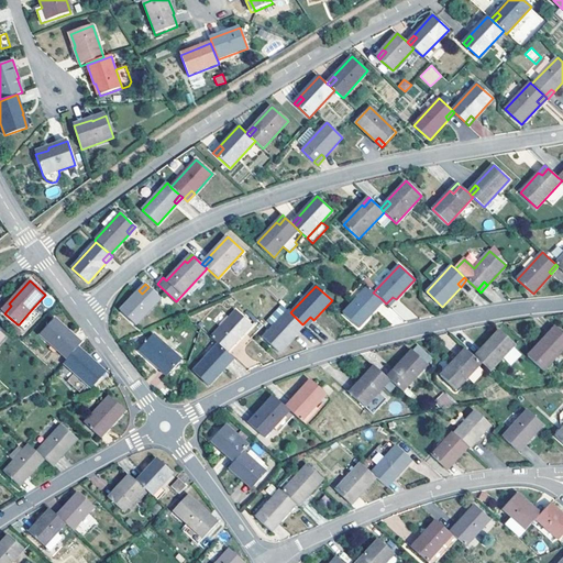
[(161,298),(148,287),(142,294),(139,290),(121,311),(136,326),(161,298)]
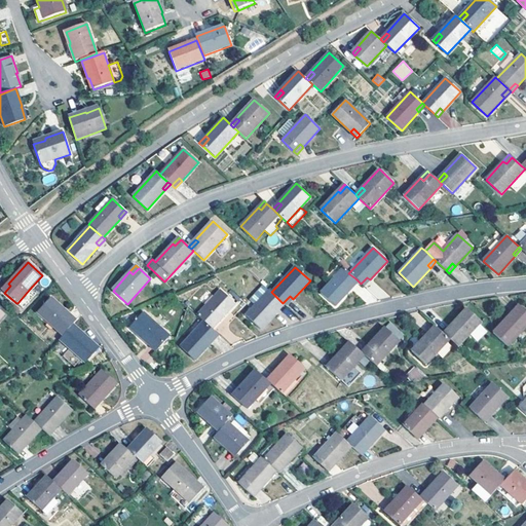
[(348,286),(355,278),(348,273),(344,268),(321,293),(336,306),(351,289),(348,286)]
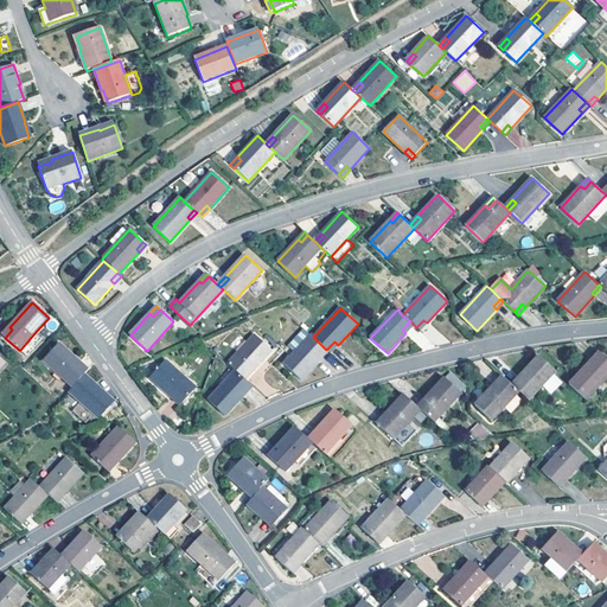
[(416,327),(420,331),(427,323),(423,320),(416,327)]
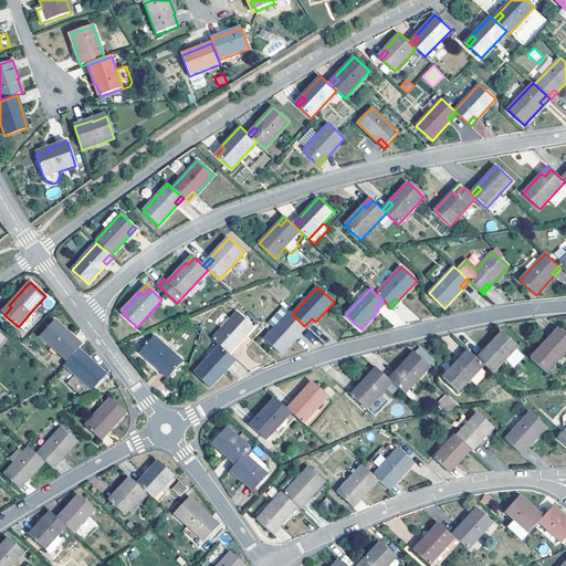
[(375,307),(378,311),(386,303),(383,300),(375,307)]
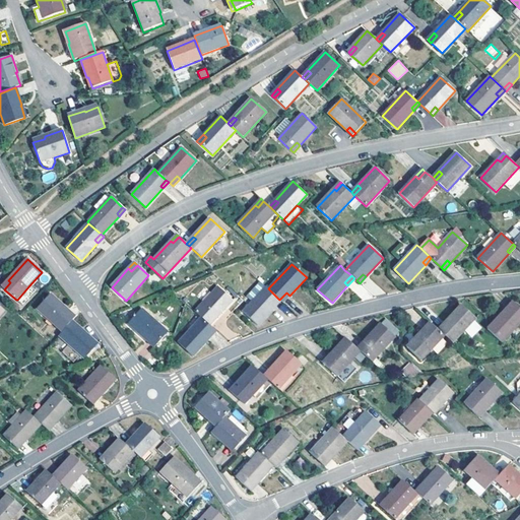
[(10,282),(8,280),(1,286),(4,289),(10,282)]
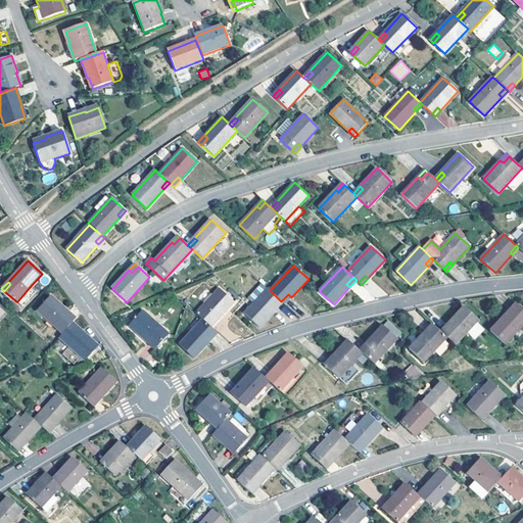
[(252,305),(266,291),(260,286),(247,300),(252,305)]
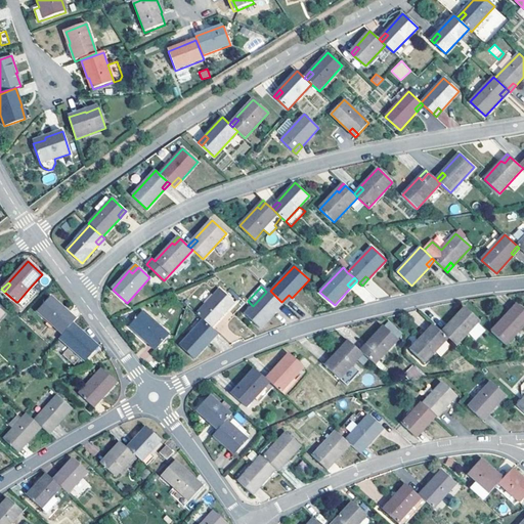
[(36,293),(30,288),(17,302),(23,307),(36,293)]
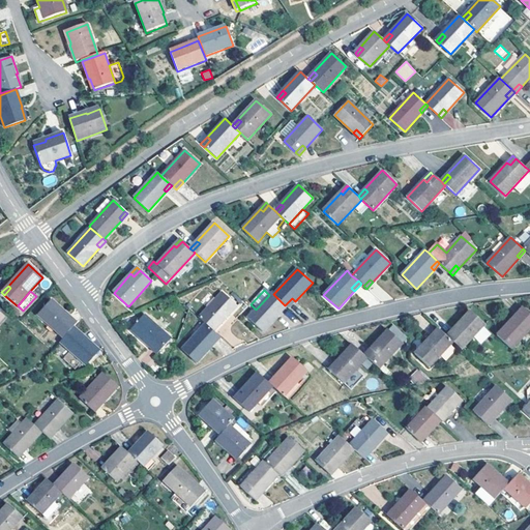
[(205,323),(211,329),(217,322),(221,325),(237,305),(223,292),(199,318),(205,323)]
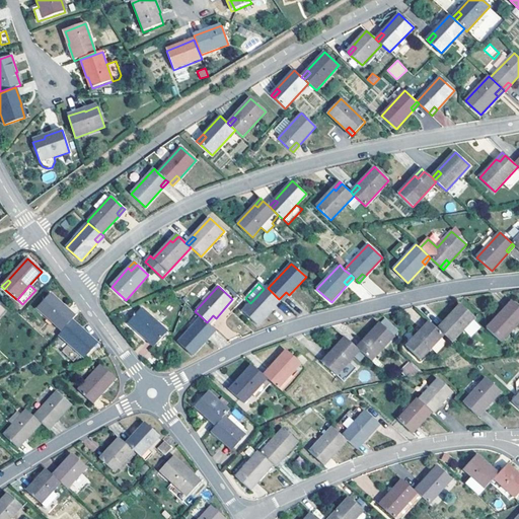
[(264,289),(250,303),(242,311),(257,324),(274,307),(271,304),(277,297),(268,288),(266,287),(264,289)]
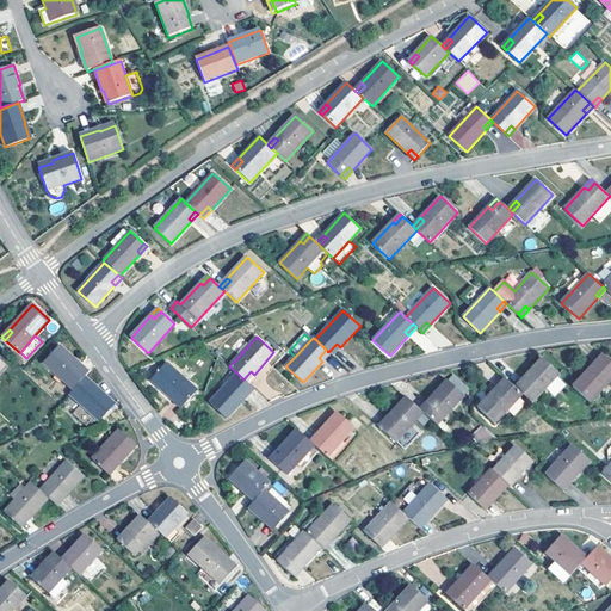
[(329,353),(332,356),(340,347),(337,344),(328,352),(329,353)]
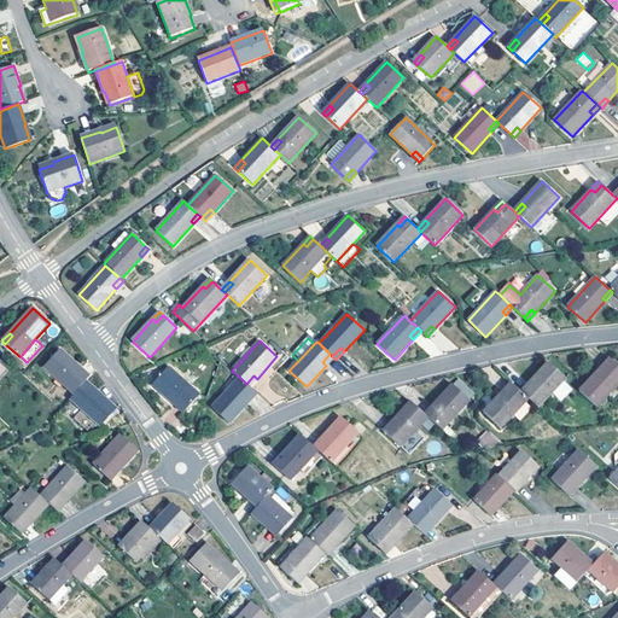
[(80,374),(82,371),(60,350),(45,368),(74,395),(87,382),(87,380),(80,374)]
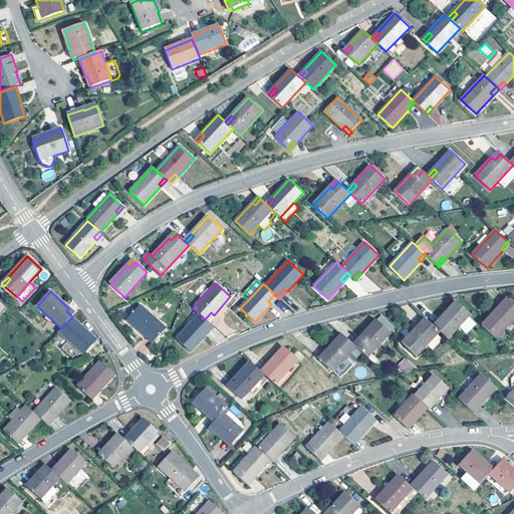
[(268,301),(271,304),(277,297),(276,296),(274,294),(268,301)]
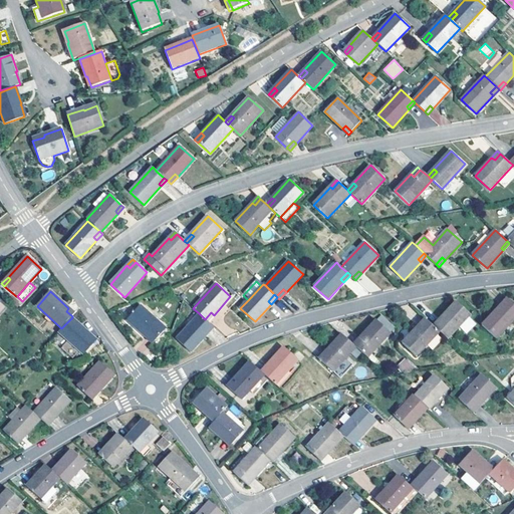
[(507,298),(501,305),(504,308),(510,301),(507,298)]
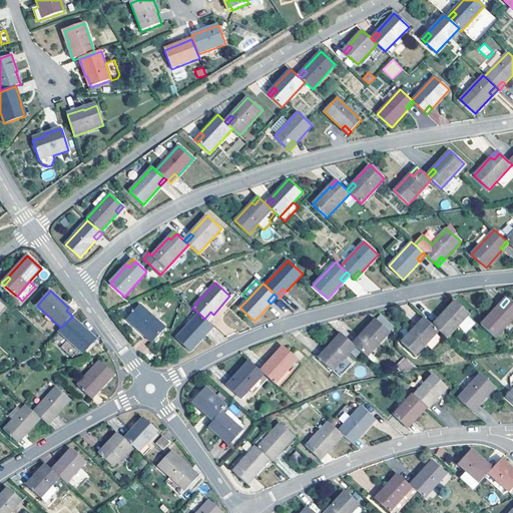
[(512,320),(512,305),(509,301),(503,308),(500,305),(481,326),(495,340),(512,320)]
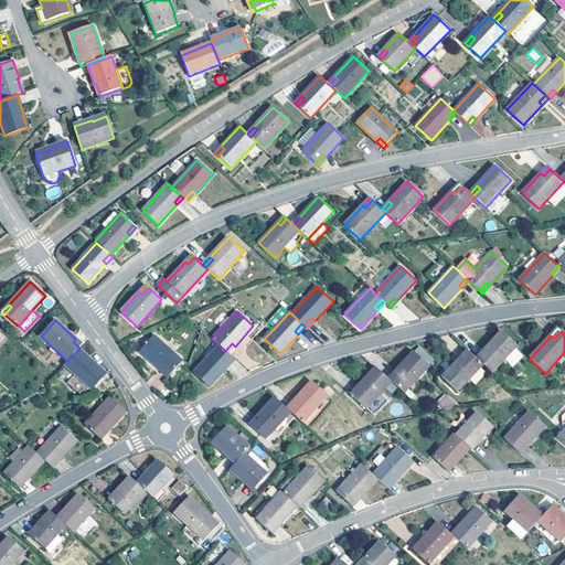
[(486,354),(479,361),(483,365),(492,374),(516,347),(501,332),(482,351),(486,354)]
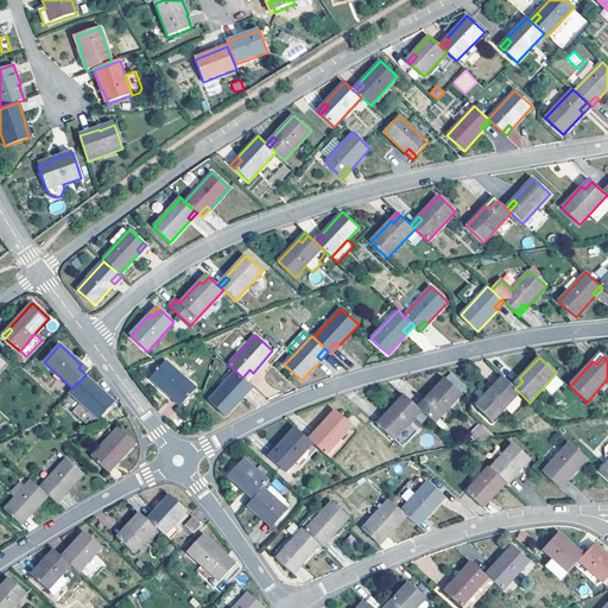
[(151,379),(172,398),(175,396),(183,403),(195,388),(166,362),(151,379)]
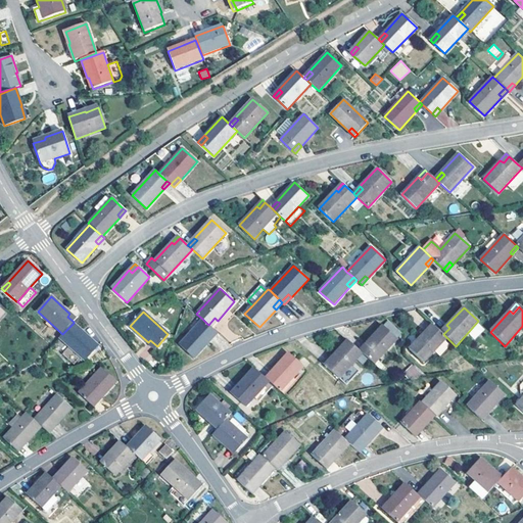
[(77,319),(69,314),(67,317),(74,322),(77,319)]
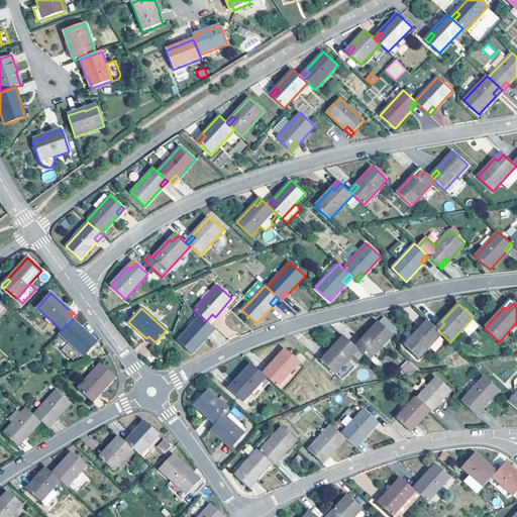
[(206,321),(209,323),(215,317),(212,314),(206,321)]
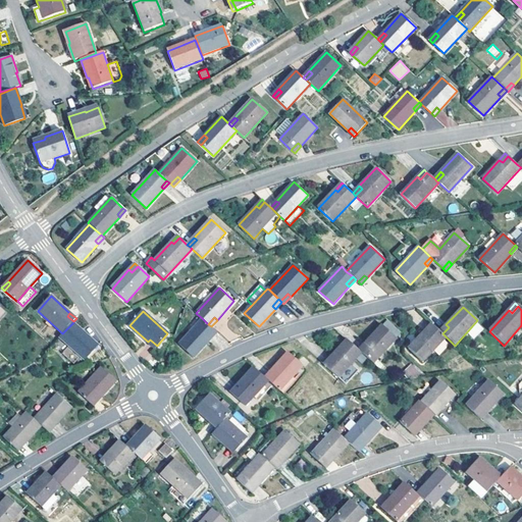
[(208,324),(202,318),(179,344),(194,358),(211,338),(208,335),(214,329),(211,326),(208,324)]
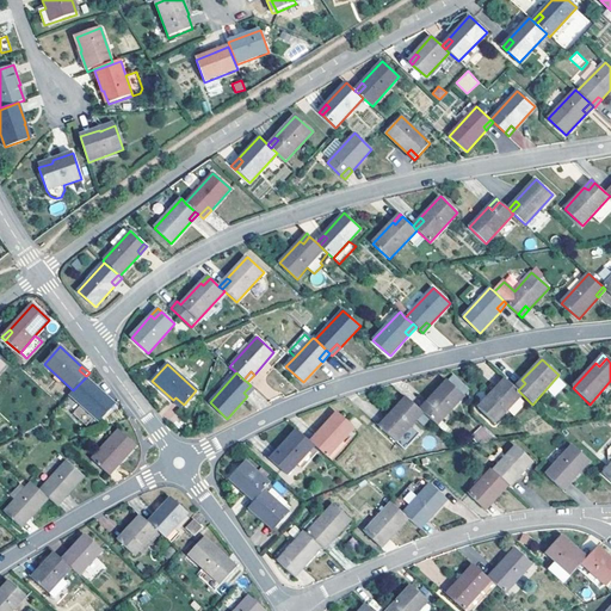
[(104,401),(107,397),(86,377),(73,390),(69,395),(76,402),(74,406),(74,411),(82,418),(87,418),(91,414),(99,423),(112,407),(104,401)]
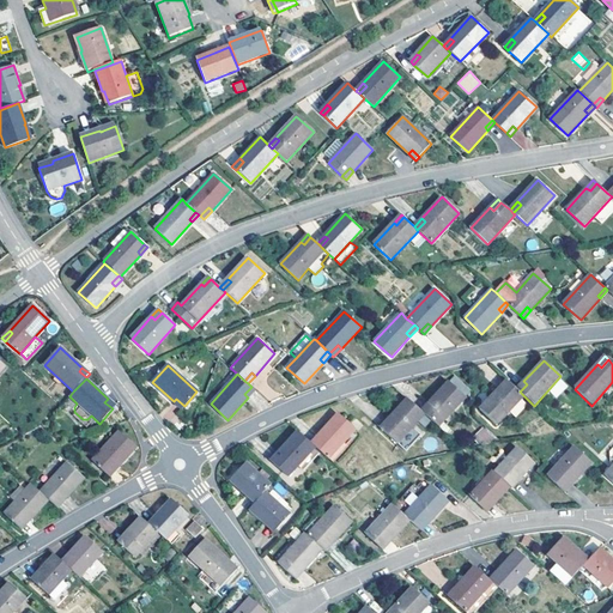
[(507,380),(499,388),(503,392),(510,383),(507,380)]
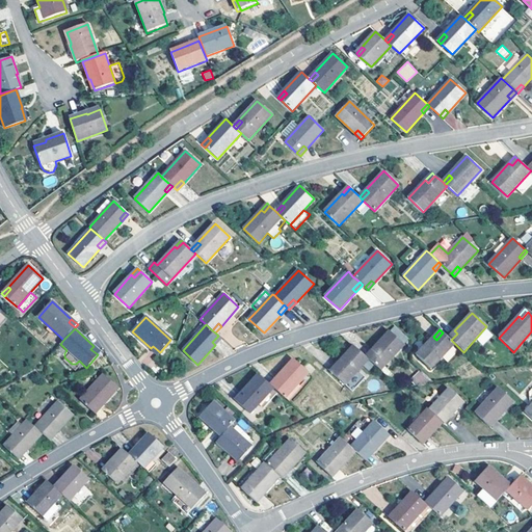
[(448,338),(451,340),(457,334),(454,330),(448,338)]
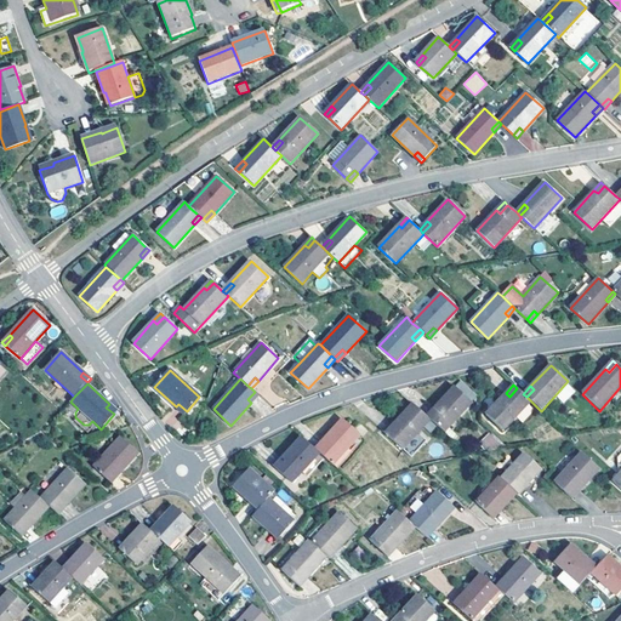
[(438,411),(431,420),(445,433),(472,403),(455,387),(434,409),(438,411)]
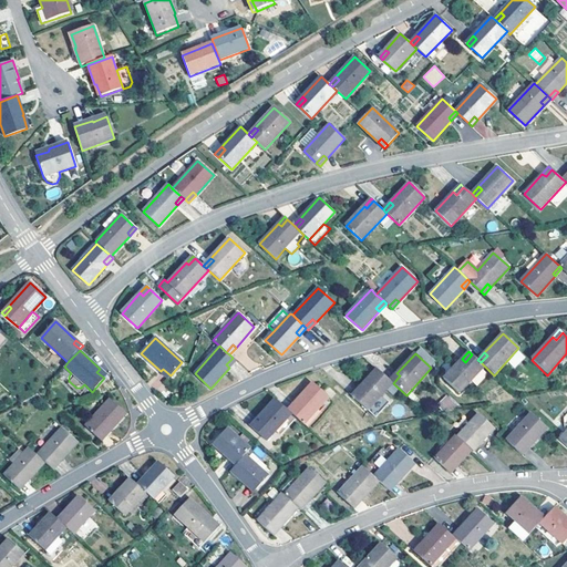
[(465,362),(462,359),(443,379),(460,394),(485,367),(481,362),(477,360),(472,354),(465,362)]
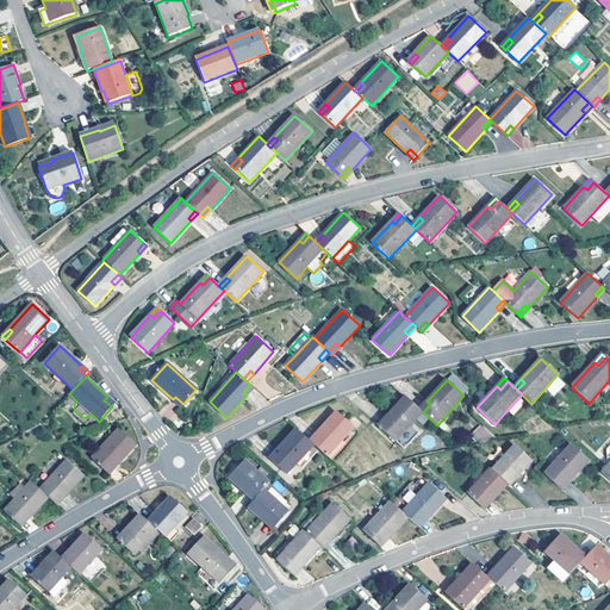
[(243,392),(247,396),(254,388),(250,385),(243,392)]
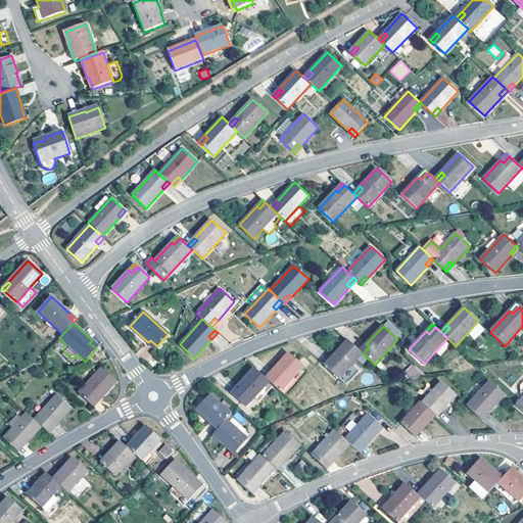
[(99,346),(92,340),(89,343),(96,348),(99,346)]
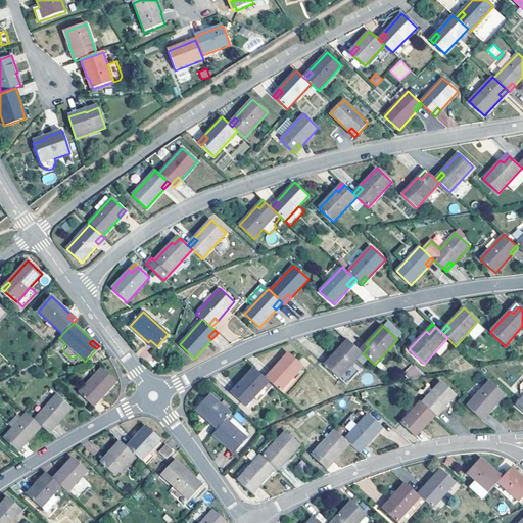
[(150,340),(148,342),(155,349),(157,346),(150,340)]
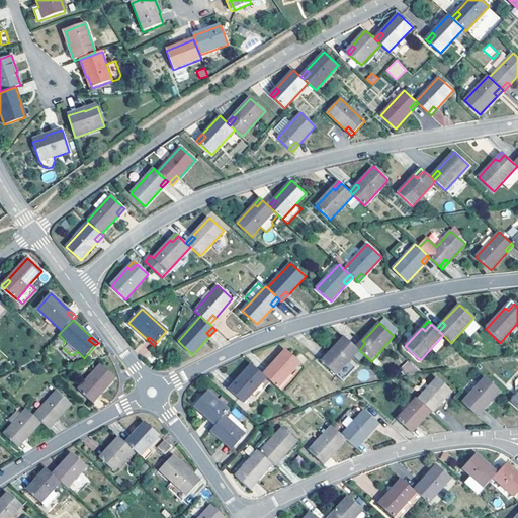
[(345,337),(328,355),(330,357),(324,364),(336,375),(359,350),(356,347),(345,337)]
